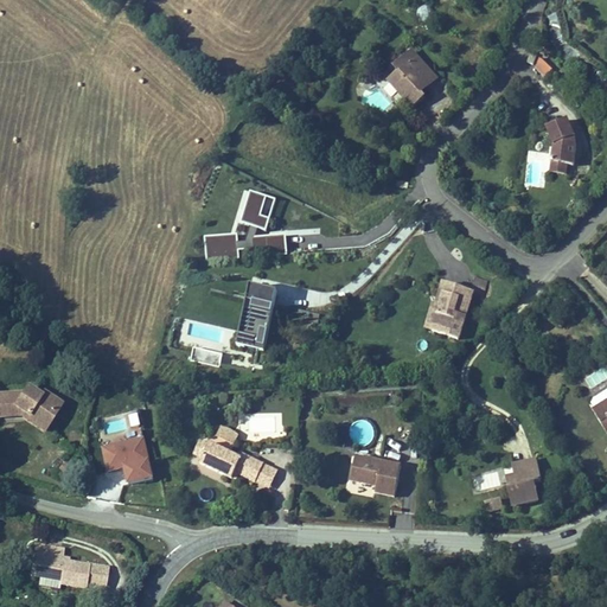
[(432,4),(416,6),(419,23),(433,20),(432,4)]
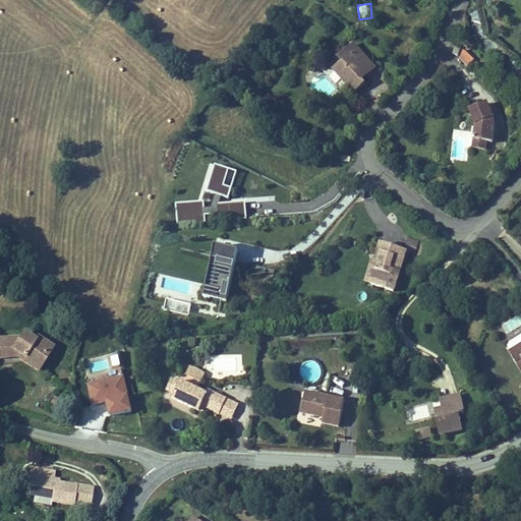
[(356,80),(369,67),(353,49),(339,61),(343,66),(334,73),(354,96),(362,88),(360,84),(356,80)]
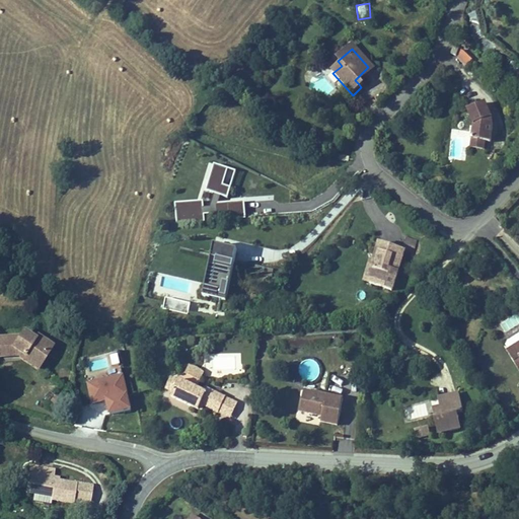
[(467,59),(471,52),(466,50),(463,57),(467,59)]
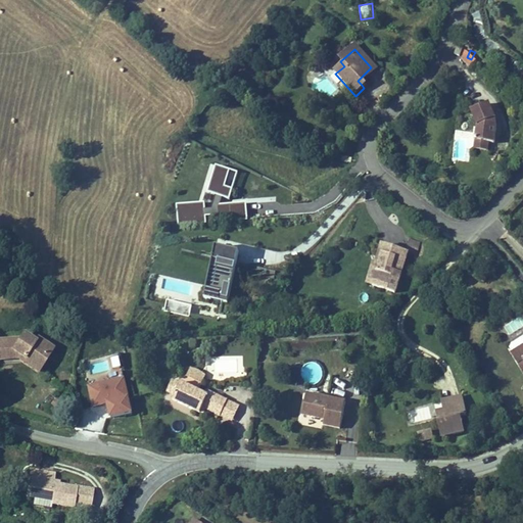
[(362,85),(375,73),(371,67),(358,81),(362,85)]
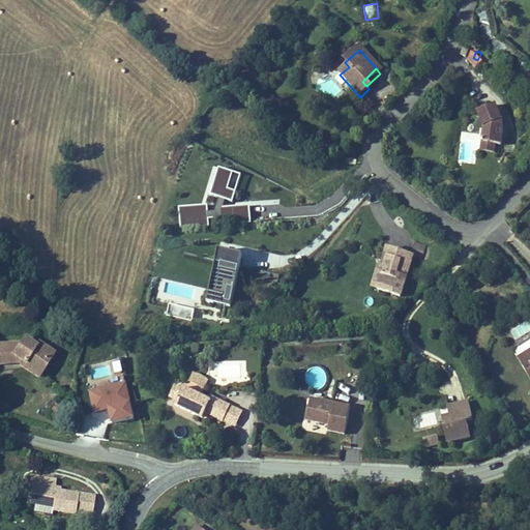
[(501,148),(503,134),(499,124),(502,123),(495,108),(477,115),(483,130),(481,146),(492,147),(501,148)]
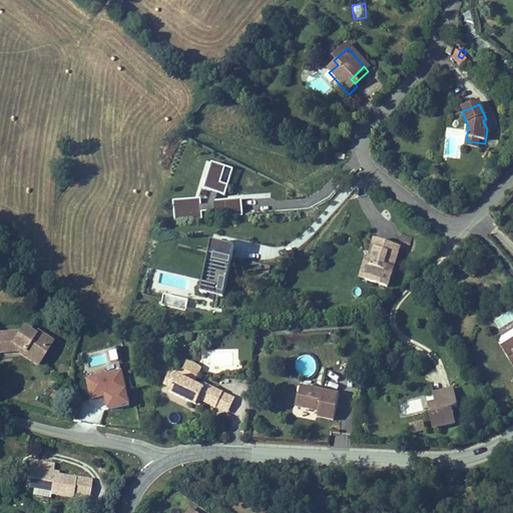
[(462,158),(464,128),(446,128),(445,157),(462,158)]
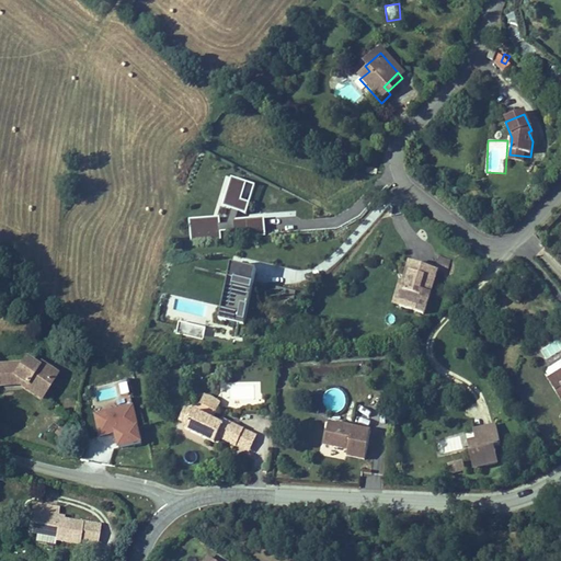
[(227,225),(221,225),(221,219),(190,220),(191,243),(222,241),(221,232),(232,232),(233,239),(266,238),(265,218),(237,220),(239,215),(245,217),(255,190),(231,182),(221,209),(231,213),(227,225)]
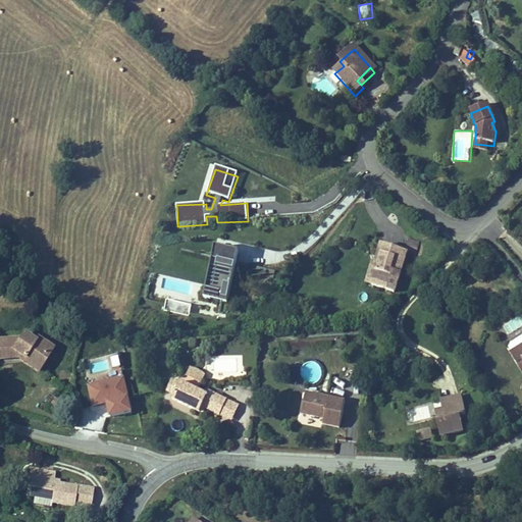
[(415,253),(418,242),(410,240),(407,250),(415,253)]
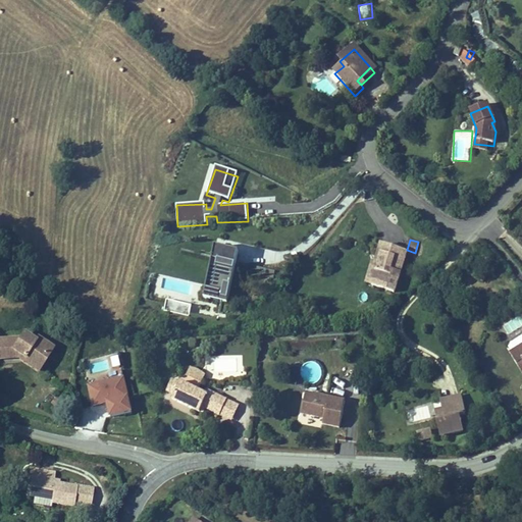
[(395,291),(407,250),(382,243),(376,264),(378,264),(372,284),(395,291)]
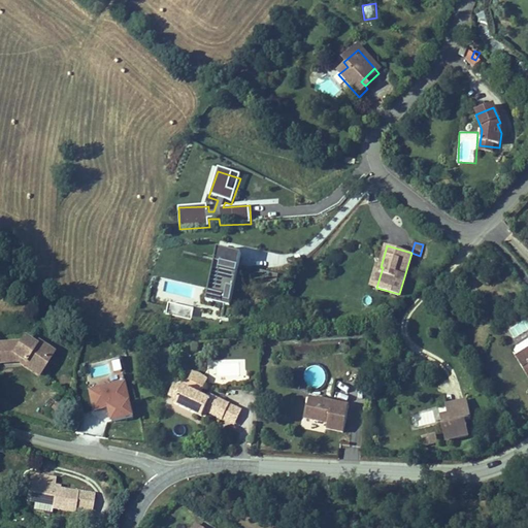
[(207,296),(206,303),(230,308),(241,256),(218,251),(213,267),(220,268),(213,297),(207,296)]
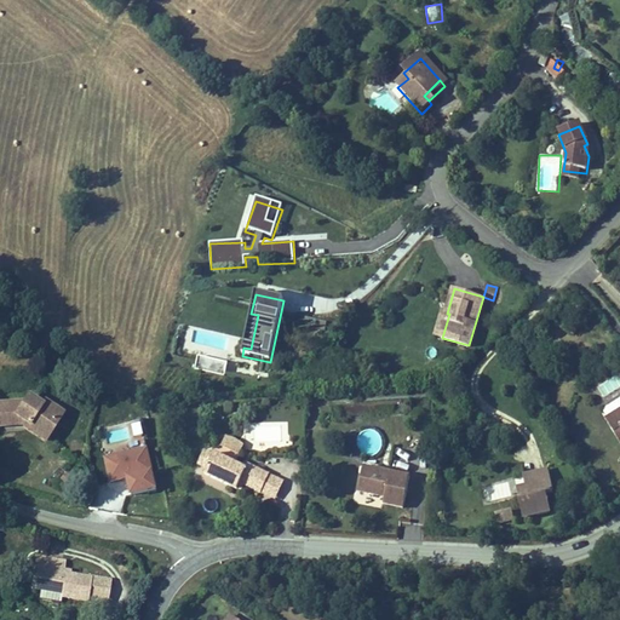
[(436,336),(442,338),(449,314),(447,314),(442,313),(436,336)]
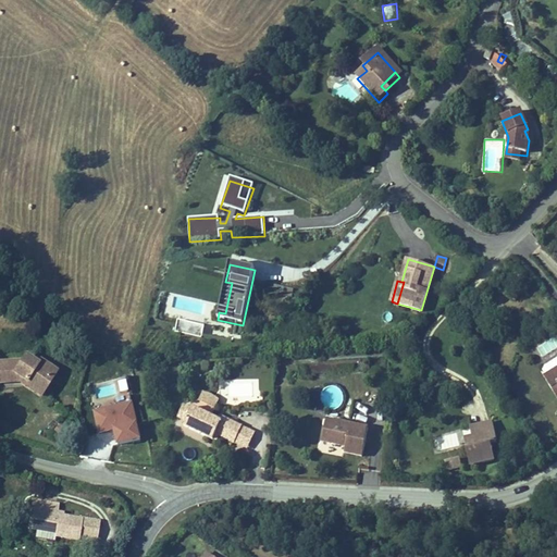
[(225,313),(232,283),(225,282),(219,312),(225,313)]
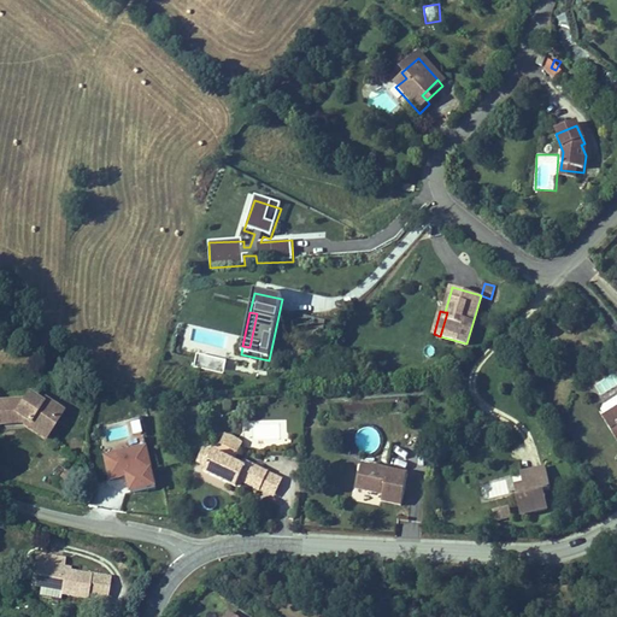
[(227,360),(198,353),(194,369),(224,375),(227,360)]
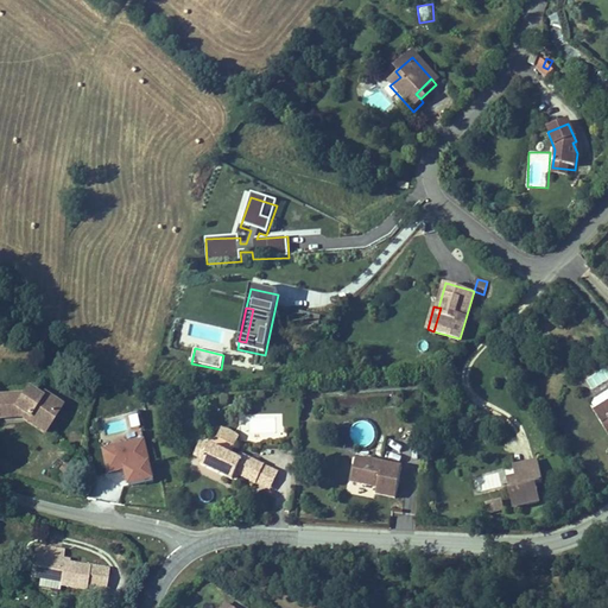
[(0,399),(0,423),(16,423),(23,423),(27,425),(31,420),(50,435),(64,411),(45,399),(43,403),(30,394),(23,399),(0,399)]
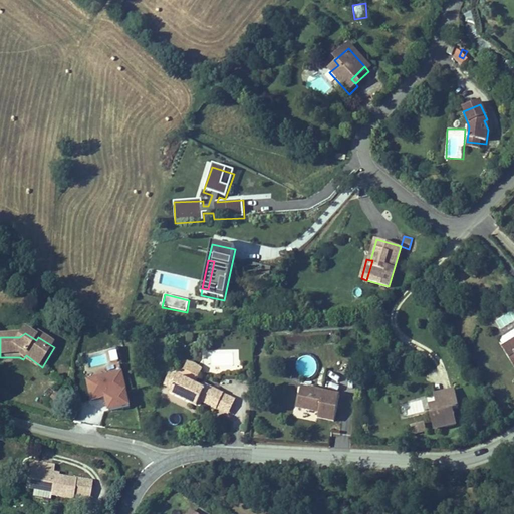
[(513,340),(501,350),(509,361),(513,356),(513,340)]
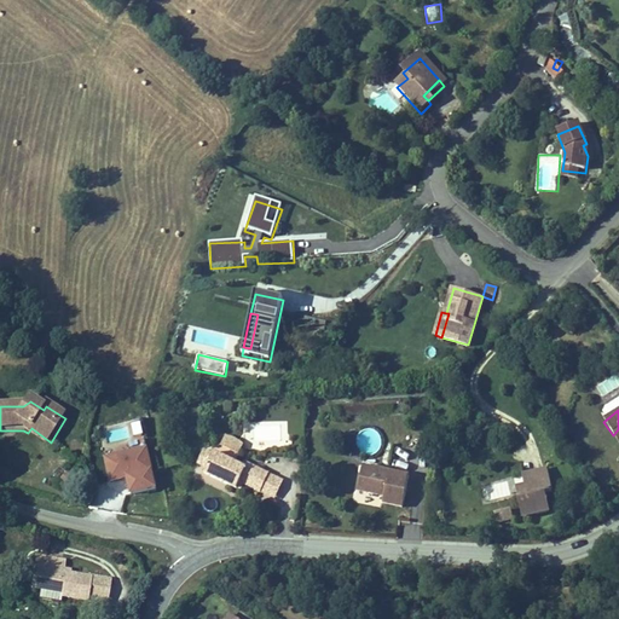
[(32,428),(28,433),(47,447),(51,443),(32,428)]
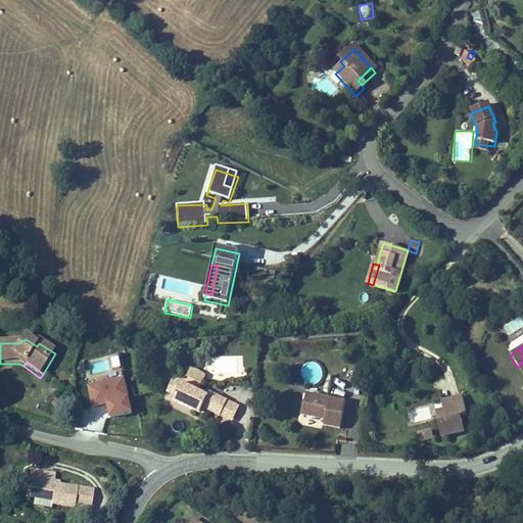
[(321,379),(320,364),(305,365),(306,380),(321,379)]
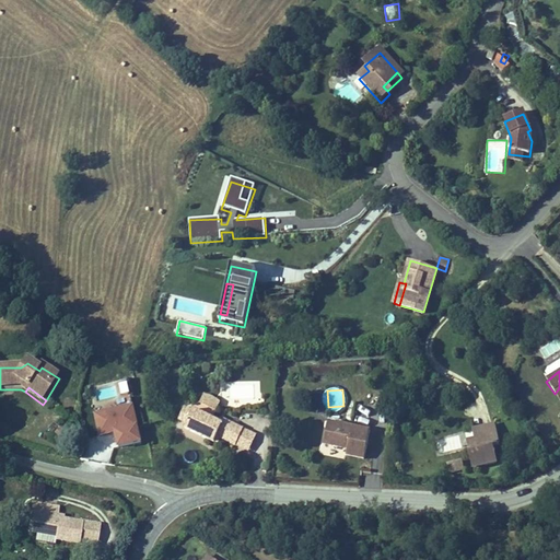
[(198,401),(216,409),(220,399),(202,391),(198,401)]
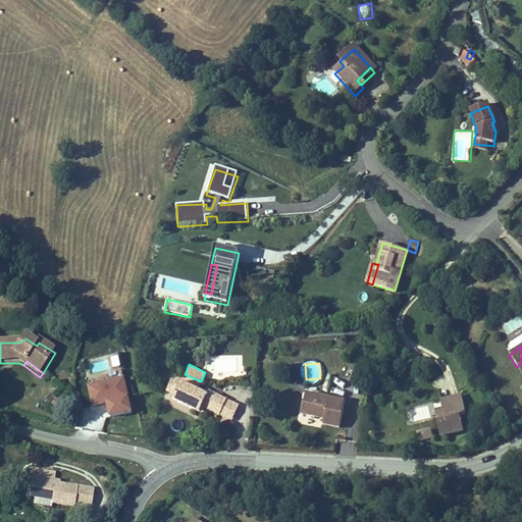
[(111,417),(134,411),(125,375),(88,384),(93,405),(107,402),(111,417)]
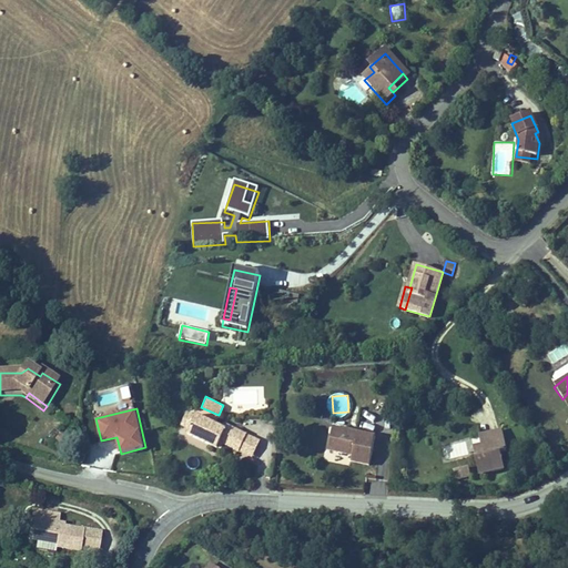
[(189,428),(195,416),(188,413),(181,425),(189,428)]
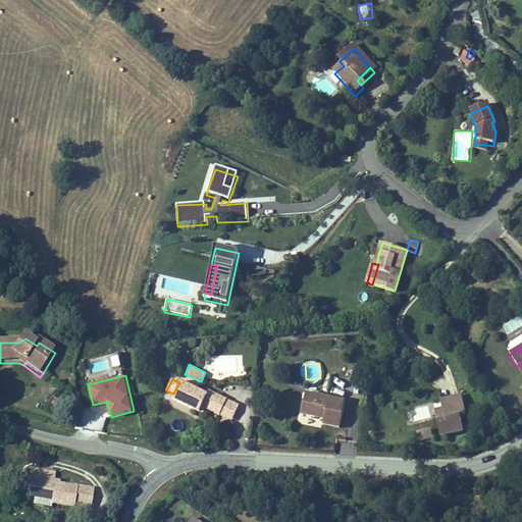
[(207,394),(179,380),(179,382),(173,394),(171,398),(202,413),(205,408),(219,414),(226,399),(208,390),(207,394)]
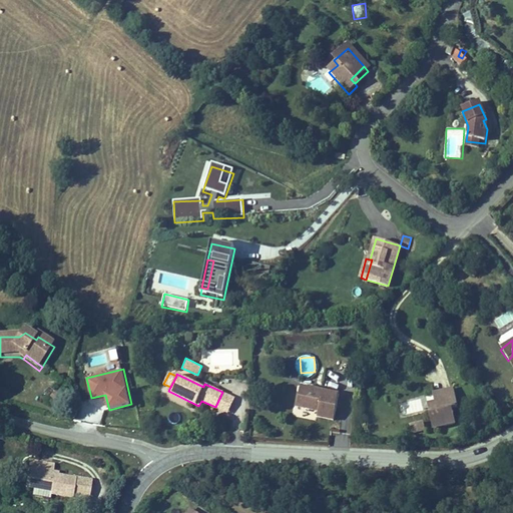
[(318,413),(334,416),(339,390),(301,383),(297,403),(319,408),(318,413)]
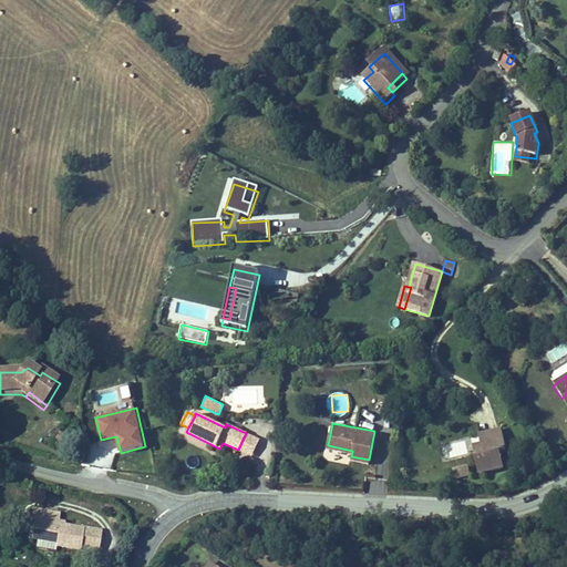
[(480,470),(503,465),(500,449),(506,446),(502,426),(480,431),(482,441),(484,451),(476,453),(480,470)]
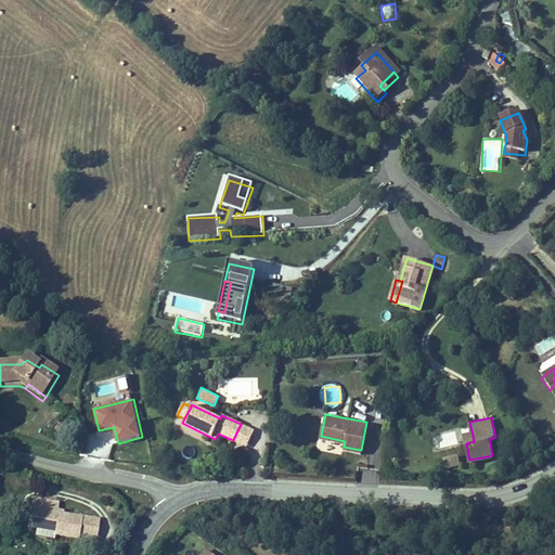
[(244,446),(252,429),(241,424),(233,440),(244,446)]
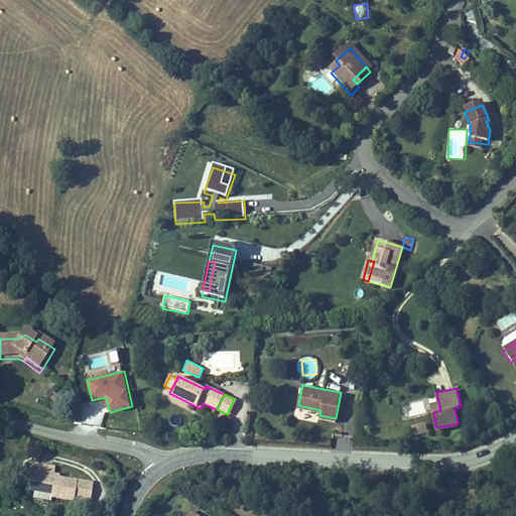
[(431,403),(433,412),(440,410),(438,401),(431,403)]
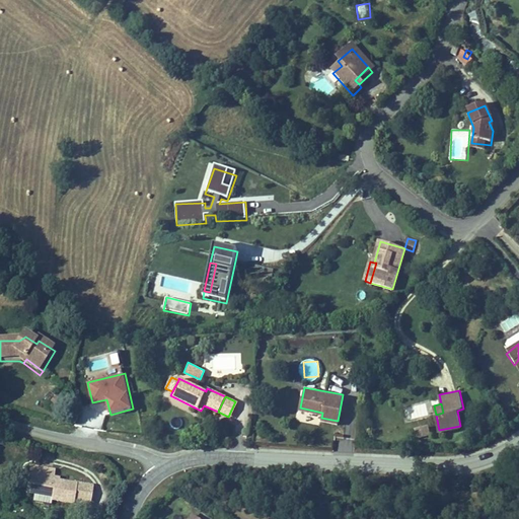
[(430,434),(428,424),(415,427),(417,437),(430,434)]
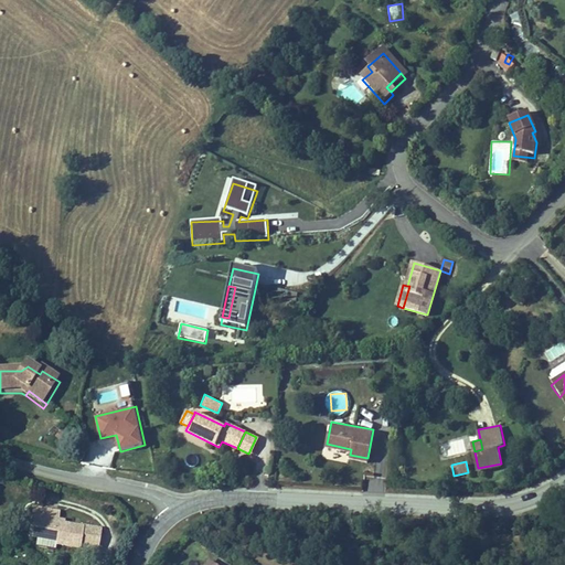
[(32,510),(29,530),(38,531),(36,544),(56,546),(56,551),(80,553),(83,529),(56,525),(41,523),(42,511),(32,510)]
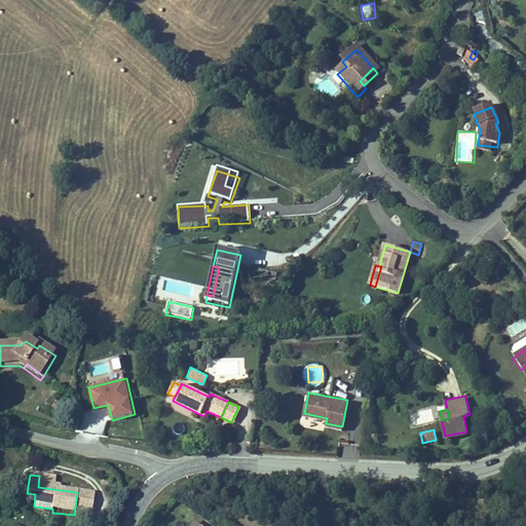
[(38,487),(52,489),(54,478),(39,476),(38,487)]
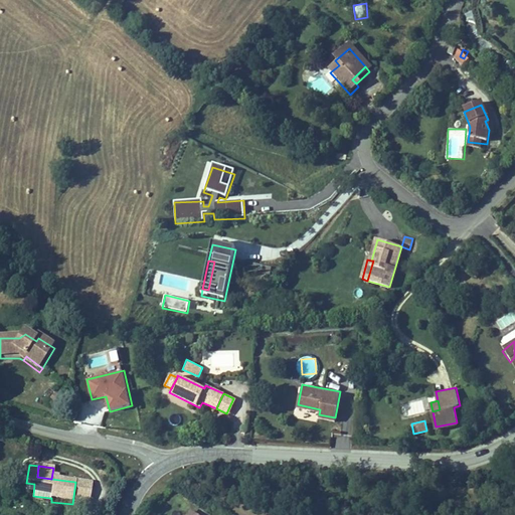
[(94,483),(75,480),(75,482),(72,504),(72,508),(90,510),(94,483)]
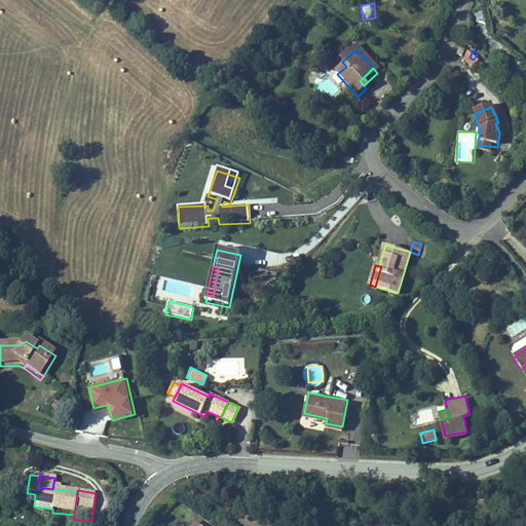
[(35,494),(27,493),(26,505),(34,506),(35,494)]
